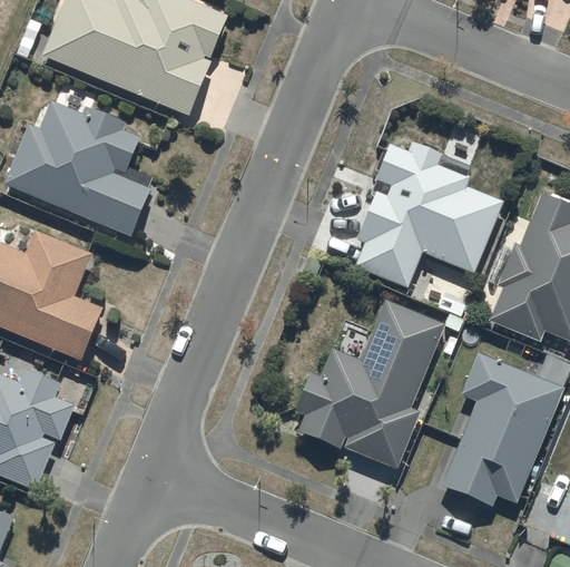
[(205,55),(210,57),(227,15),(192,0),(66,0),(43,55),(188,115),(210,61),(204,58),(205,55)]
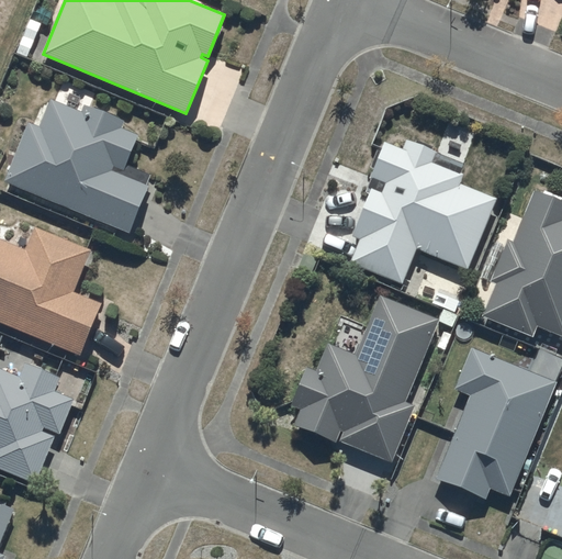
[(81,111),(51,98),(38,126),(29,122),(4,181),(130,233),(148,186),(147,186),(150,176),(126,165),(138,135),(122,129),(125,121),(85,104),(81,111)]
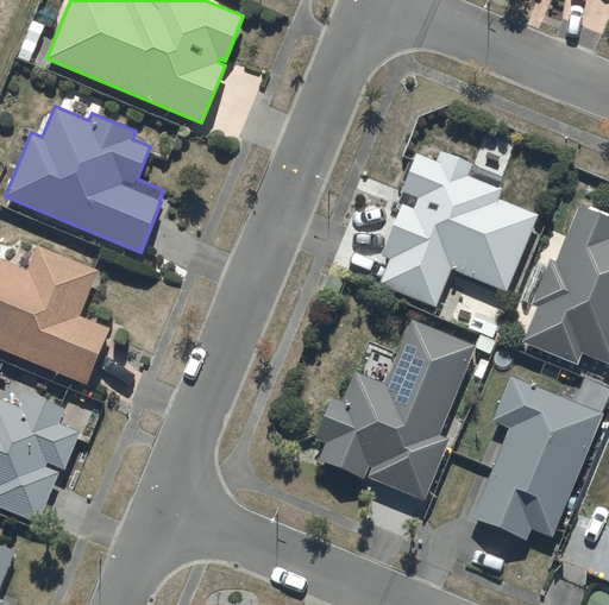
[(502,182),(418,149),(378,247),(390,252),(380,278),(439,301),(453,264),(508,285),(538,209),(497,194),(502,182)]
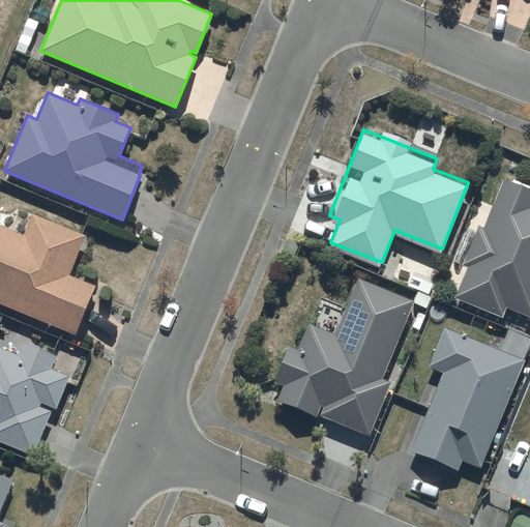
[(529,183),(503,174),(458,293),(500,310),(503,301),(529,312),(529,183)]
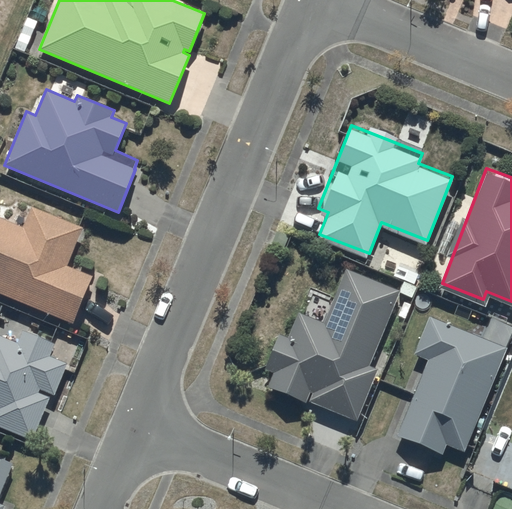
[(24,227),(0,217),(0,292),(73,322),(92,276),(67,266),(83,228),(32,207),(24,227)]
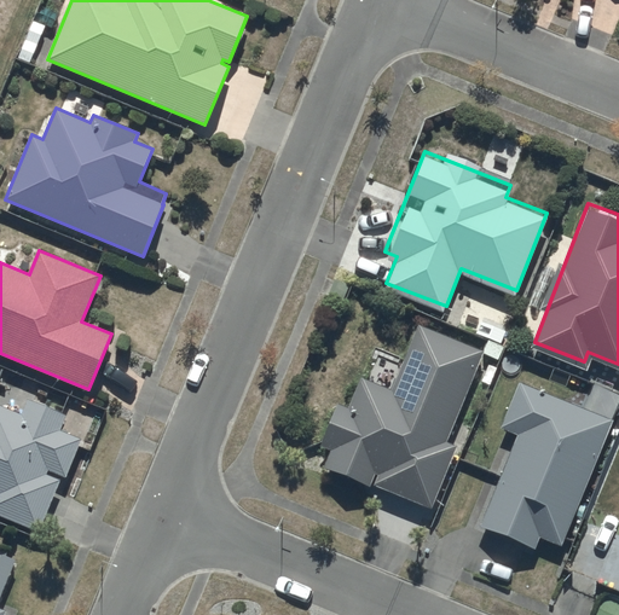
[(487,347),(417,320),(392,384),(358,372),(325,458),(429,498),(487,347)]
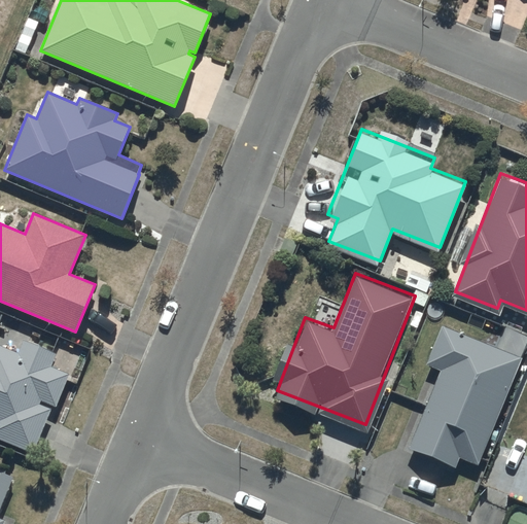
[(520,351),(441,322),(426,362),(441,368),(412,445),(457,461),(460,454),(479,461),(520,351)]
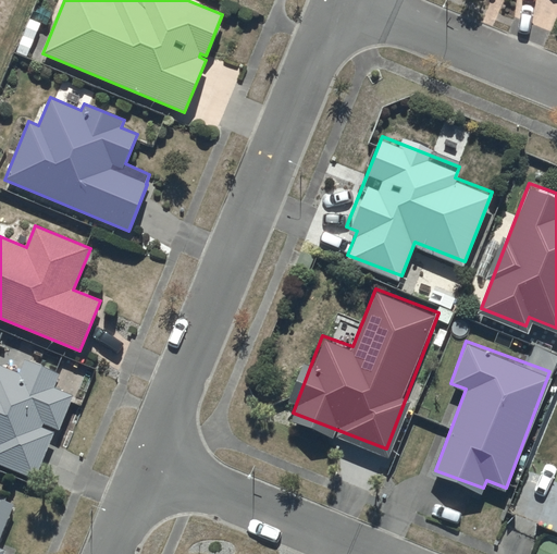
[(0,465),(36,480),(56,433),(42,428),(44,425),(60,431),(74,396),(54,389),(61,374),(26,360),(20,374),(0,366),(0,465)]
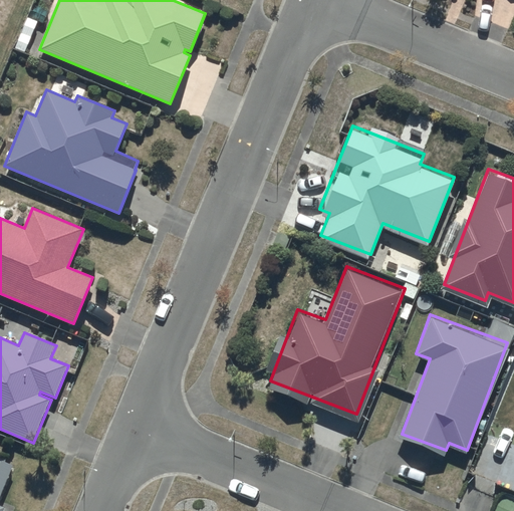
[(0,510),(4,510),(6,508),(0,505),(0,498),(13,467),(5,463),(6,460),(0,457),(0,510)]
